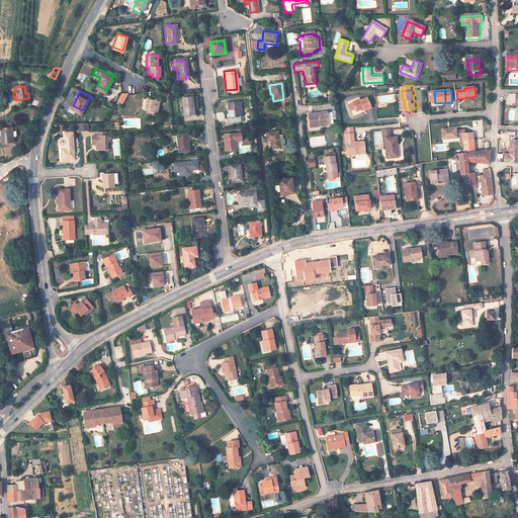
[(128,94),(121,94),(117,101),(122,104),(128,94)]
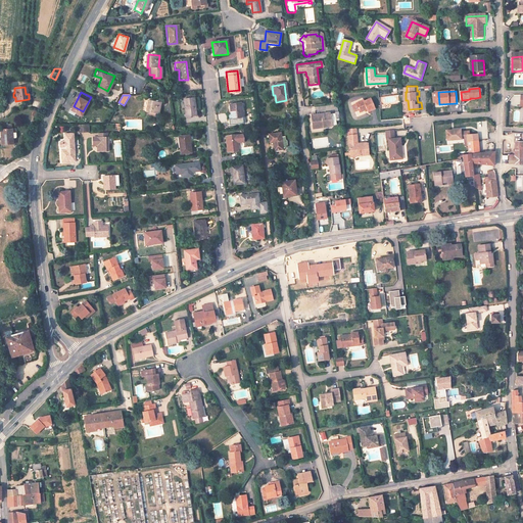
[(157,112),(159,101),(146,99),(144,110),(157,112)]
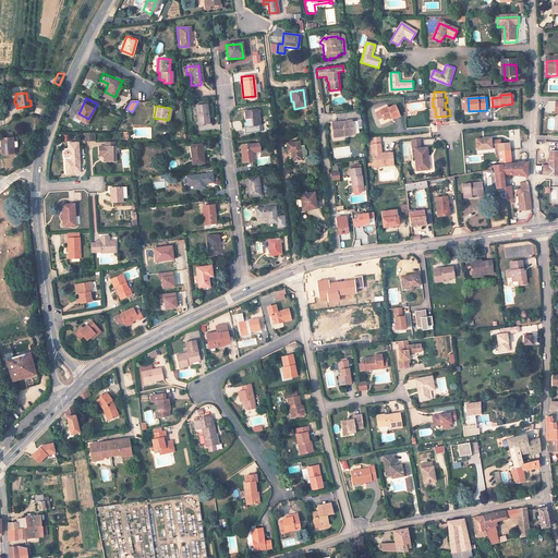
[(207,124),(205,106),(194,107),(195,125),(207,124)]
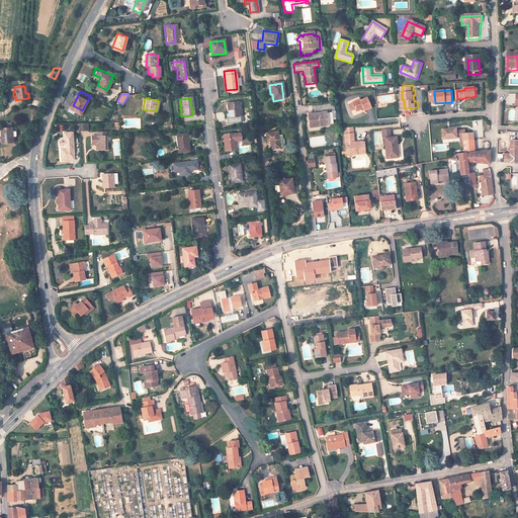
[(374,109),(369,99),(362,101),(361,100),(354,102),(358,112),(365,110),(366,112),(374,109)]
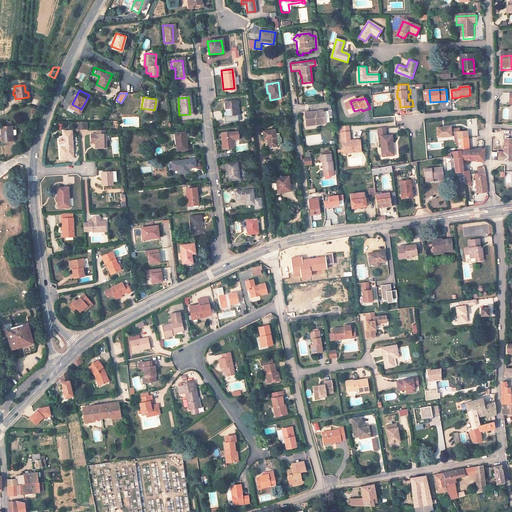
[(236,114),(234,100),(224,101),(226,115),(236,114)]
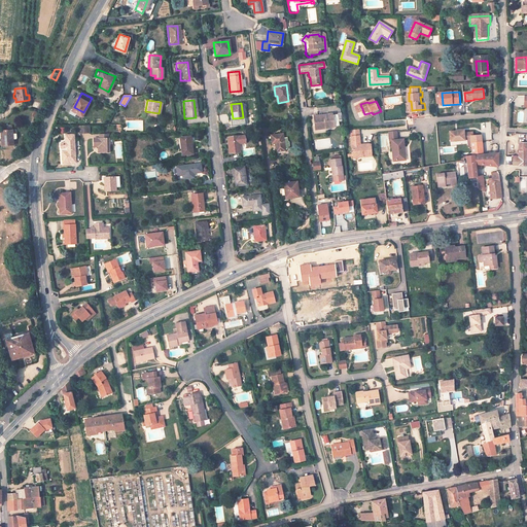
[(314,130),(325,128),(326,131),(334,130),(331,115),(312,117),(314,130)]
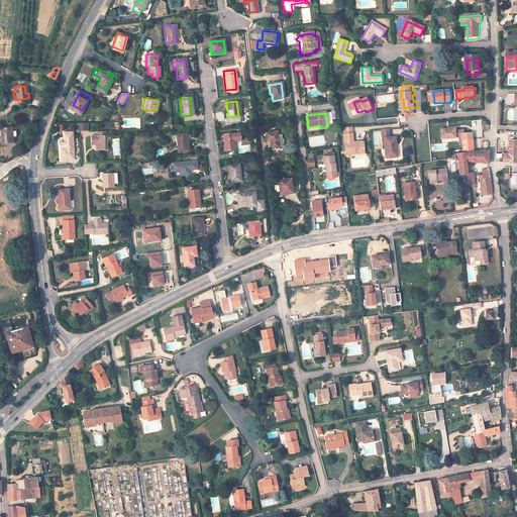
[(13,143),(12,128),(2,128),(2,136),(1,136),(2,144),(13,143)]
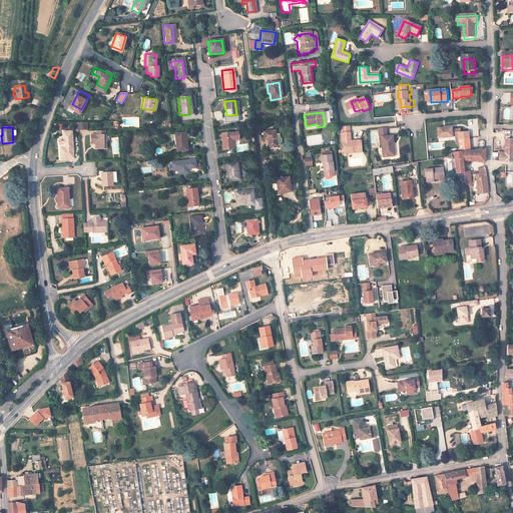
[(71,155),(70,127),(62,127),(62,143),(58,144),(59,155),(71,155)]
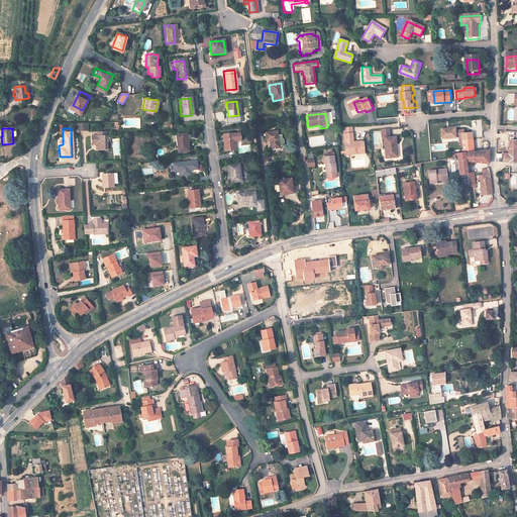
[(391,137),(390,128),(382,128),(382,137),(385,137),(391,137)]
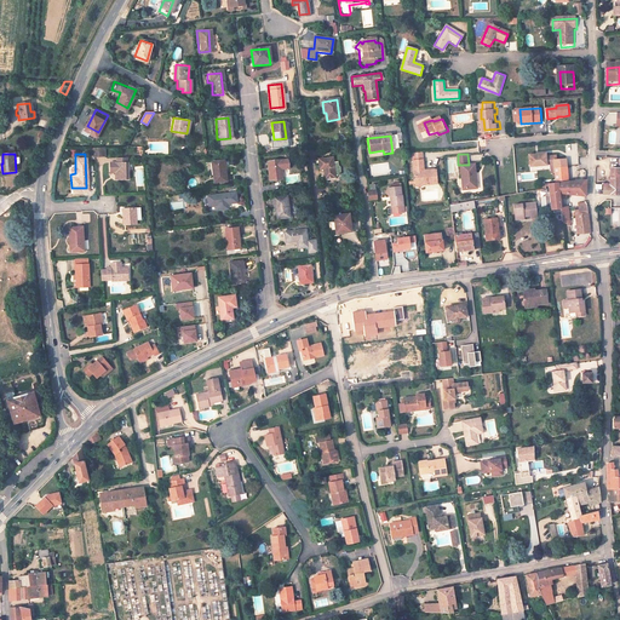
[(555,164),(554,160),(557,160),(557,156),(546,156),(546,154),(529,154),(529,166),(546,165),(551,165),(555,164)]
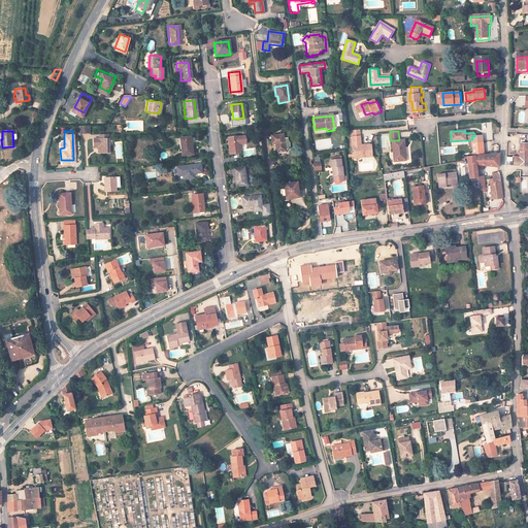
[(107,151),(107,135),(105,135),(105,132),(97,132),(96,136),(91,136),(91,141),(95,141),(95,145),(96,152),(107,151)]
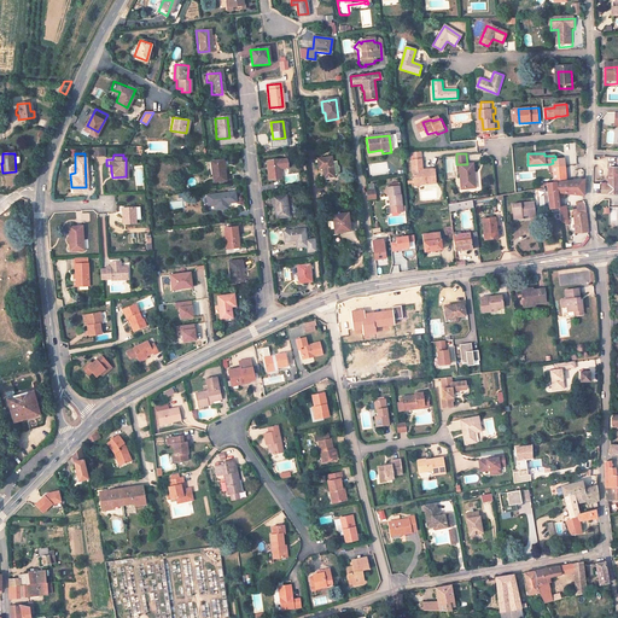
[(339,176),(338,164),(331,164),(330,157),(315,158),(316,169),(321,169),(321,178),(339,176)]
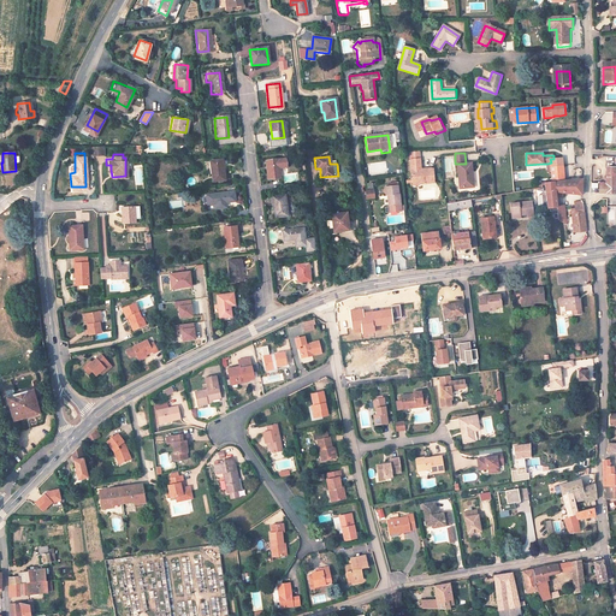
[(278,175),(278,165),(284,165),(283,158),(265,159),(266,176),(278,175)]
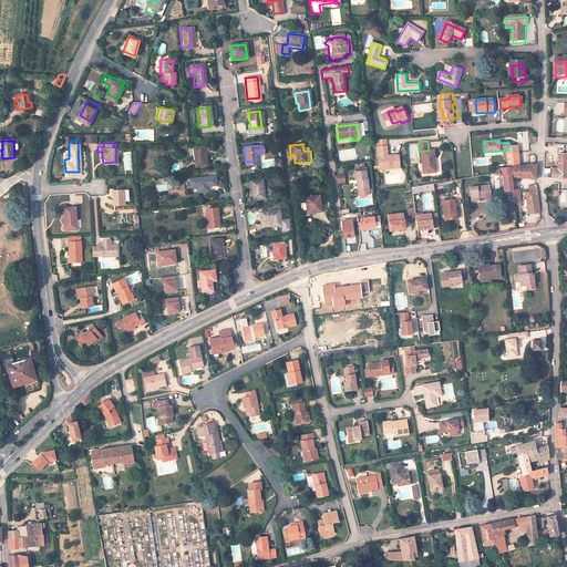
[(400,165),(400,150),(388,151),(388,145),(379,146),(380,167),(400,165)]
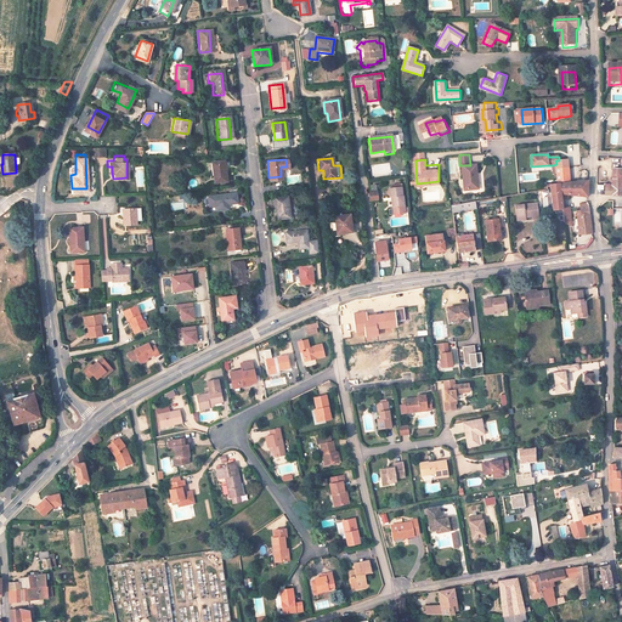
[(222,181),(221,162),(208,163),(209,184),(222,181)]
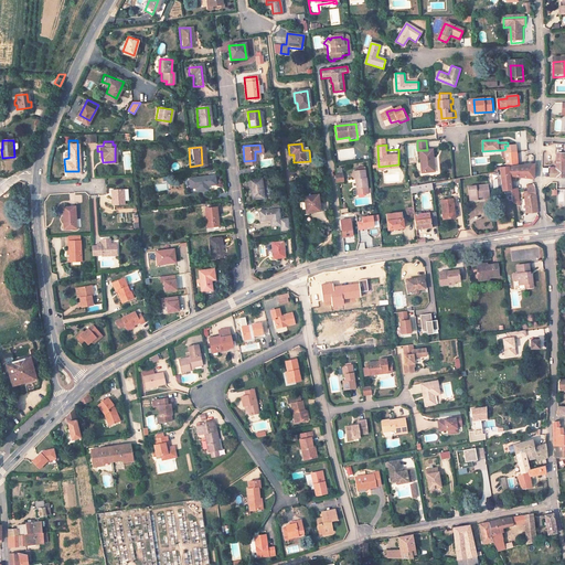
[(436,168),(434,150),(427,150),(420,150),(422,172),(432,172),(432,168),(436,168)]
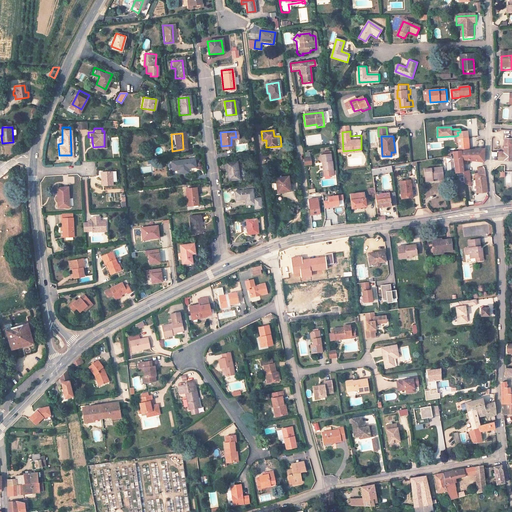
[(468,150),(467,138),(458,138),(458,143),(458,150),(468,150)]
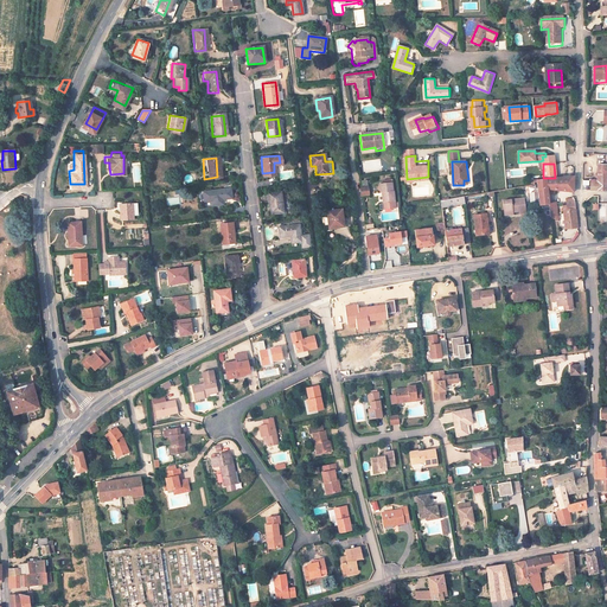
[(606,191),(606,165),(605,165),(604,165),(598,164),(596,165),(596,183),(589,183),(589,180),(581,180),(581,190),(606,191)]
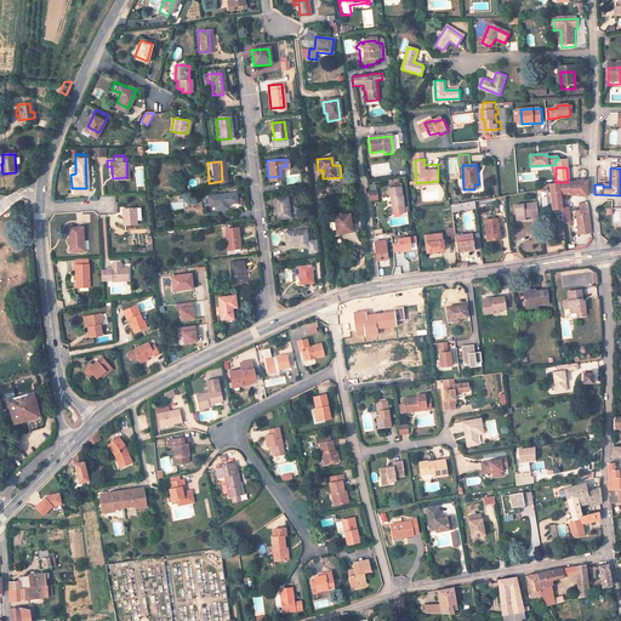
[(576,194),(575,182),(562,183),(562,195),(568,195),(576,194)]
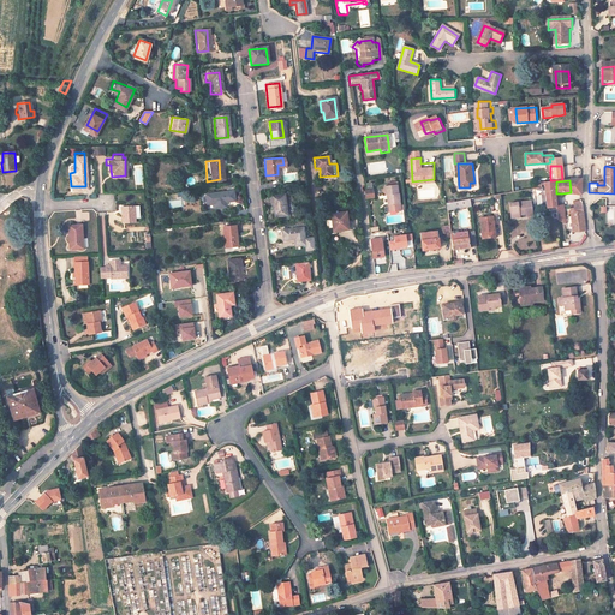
[(580,192),(580,185),(580,180),(569,180),(571,192),(580,192)]
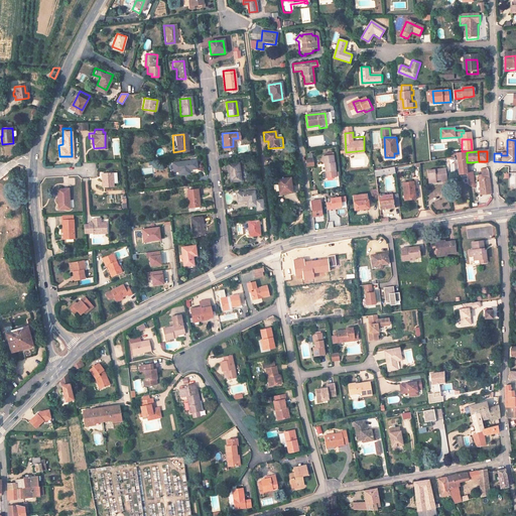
[(467,162),(467,152),(458,152),(453,153),(454,158),(457,158),(458,172),(467,172),(468,183),(472,183),(472,185),(475,185),(474,169),(468,170),(468,165),(472,164),(472,162),(467,162)]
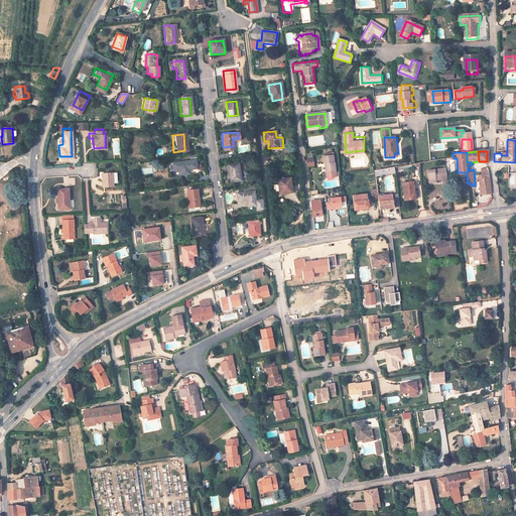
[(326,176),(335,175),(333,160),(332,153),(320,155),(321,162),(324,162),(326,176)]
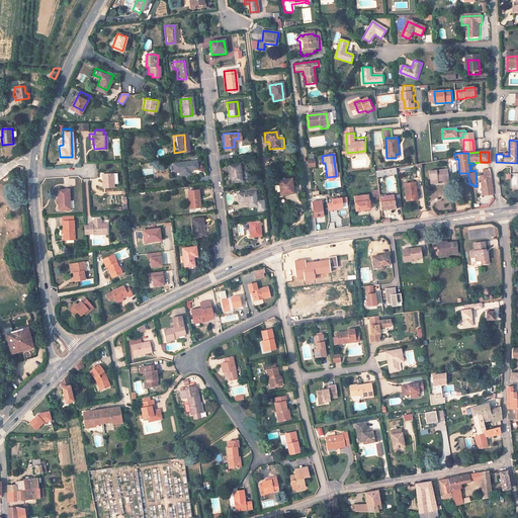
[(195,168),(195,161),(171,163),(172,169),(179,169),(179,175),(187,174),(186,169),(195,168)]
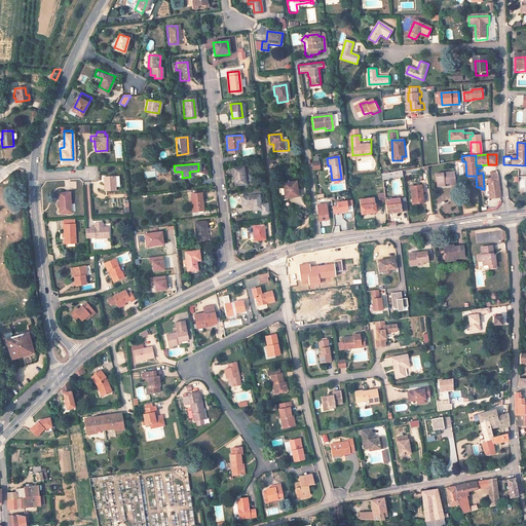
[(245,183),(241,164),(231,165),(233,185),(245,183)]
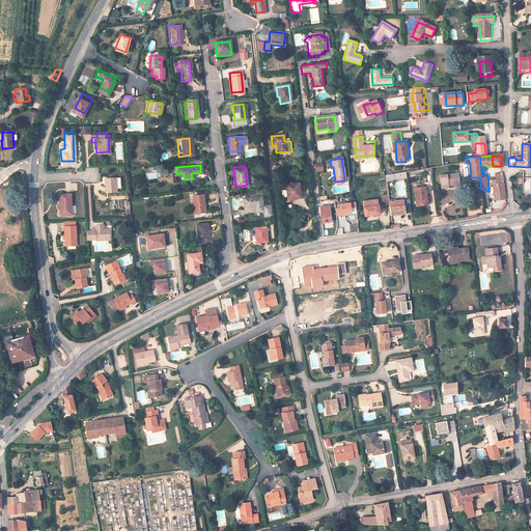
[(460,188),(459,173),(441,175),(442,187),(449,186),(454,186),(455,188),(460,188)]
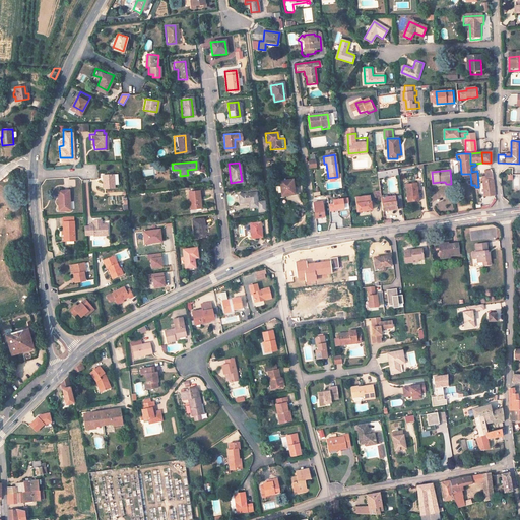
[(114,187),(114,173),(103,174),(103,188),(114,187)]
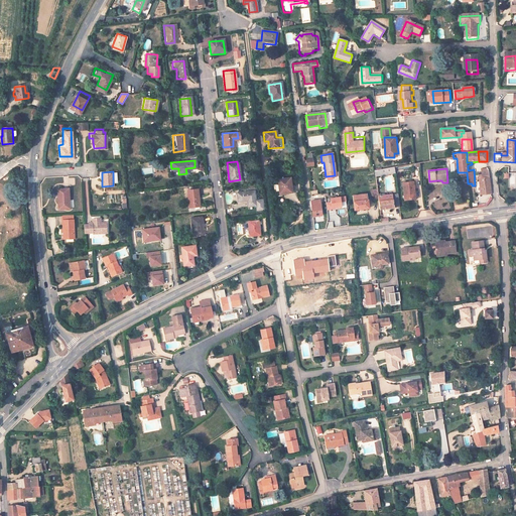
[(491,196),(489,173),(480,174),(482,197),(491,196)]
